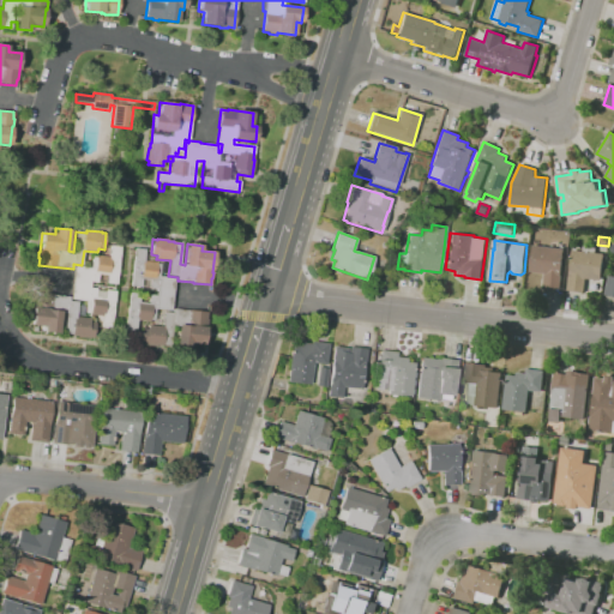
[(560,289),(543,287),(545,274),(530,271),(534,245),(566,248),(560,289)]
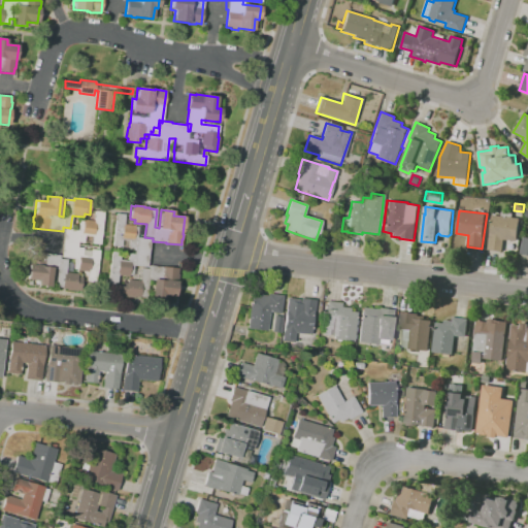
[(75,259),(61,258),(64,229),(78,231),(79,221),(83,221),(83,220),(94,221),(95,211),(103,212),(100,244),(92,243),(92,242),(84,242),(84,243),(77,242),(77,248),(83,249),(83,250),(91,250),(99,251),(96,283),(87,282),(88,277),(81,276),(83,272),(88,273),(88,272),(77,271),(77,269),(74,269),(75,259)]
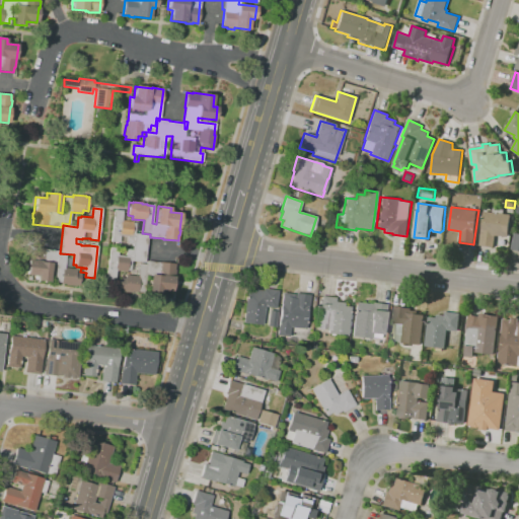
[(128,215),(127,220),(131,220),(131,222),(132,222),(132,223),(136,223),(135,233),(148,235),(145,263),(131,262),(130,272),(127,271),(127,272),(116,271),(115,281),(106,280),(109,246),(119,247),(118,255),(125,256),(126,249),(132,249),(132,244),(127,244),(119,244),(119,245),(110,244),(114,210),(123,211),(123,212),(128,213),(128,215)]
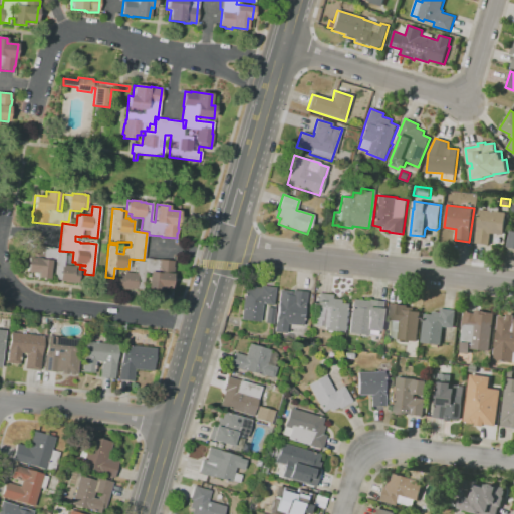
[(489,245),(475,243),(477,231),(477,232),(480,209),(506,213),(503,234),(491,233),(489,245)]
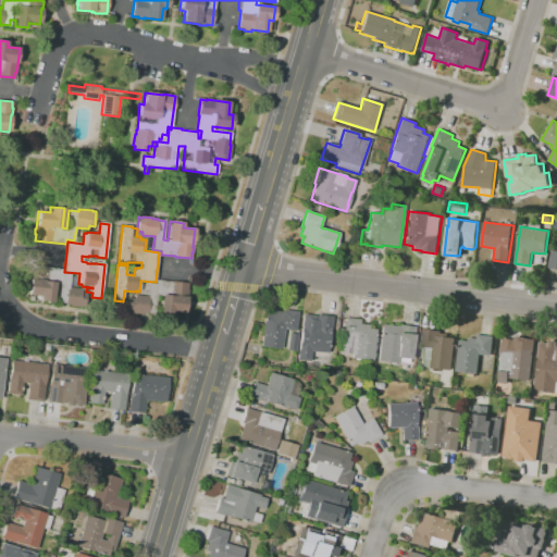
[(547,268),(556,269),(556,250),(551,249),(547,268)]
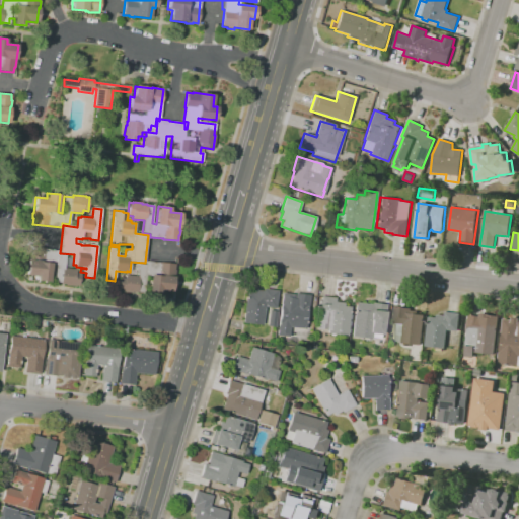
[(64,268),(76,269),(76,273),(80,274),(79,286),(76,286),(76,287),(65,285),(65,284),(61,284),(61,283),(55,283),(55,279),(50,278),(50,282),(38,281),(38,276),(26,275),(29,247),(59,250),(58,254),(66,255),(64,268)]
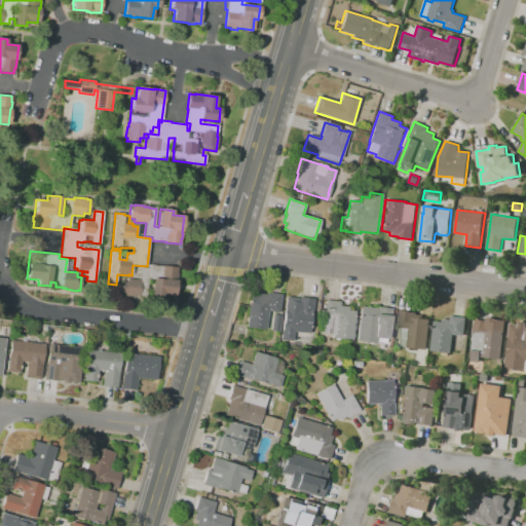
[(163,299),(150,298),(152,279),(148,279),(146,297),(139,296),(139,297),(135,296),(135,297),(123,296),(123,295),(120,295),(122,283),(126,283),(127,278),(138,279),(139,267),(148,268),(149,264),(162,266),(178,267),(177,273),(178,273),(177,280),(176,280),(174,295),(170,295),(170,296),(164,295),(164,294),(163,294),(163,299)]
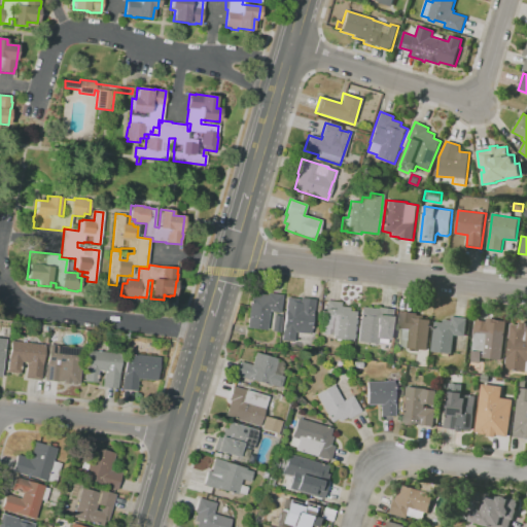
[(267,330),(246,328),(250,296),(258,297),(258,294),(268,295),(268,293),(282,295),(280,313),(269,312),(267,330)]
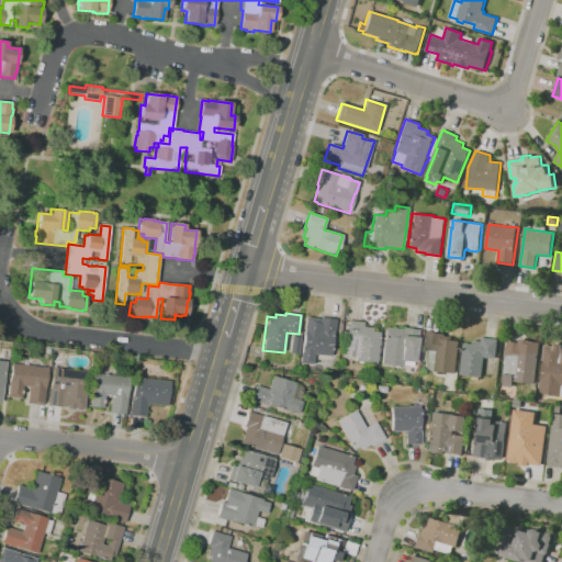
[(330,357),(314,355),(313,364),(300,363),(301,351),(302,351),(302,349),(301,349),(302,345),(304,329),(305,317),(318,319),(317,323),(319,324),(321,317),(336,319),(334,336),(330,357)]
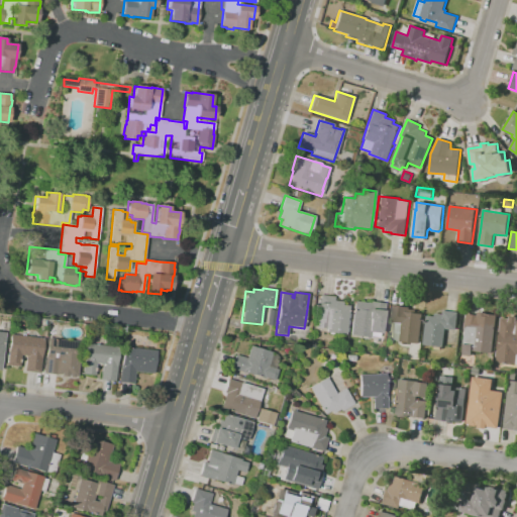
[(346,335),(333,333),(333,335),(329,334),(329,333),(326,332),(326,329),(316,328),(320,295),(334,297),(334,301),(342,302),(342,305),(347,306),(347,305),(349,305),(348,314),(349,314),(349,318),(348,318),(347,321),(349,321),(348,325),(347,325),(346,328),(347,328),(347,332),(346,332),(346,335)]
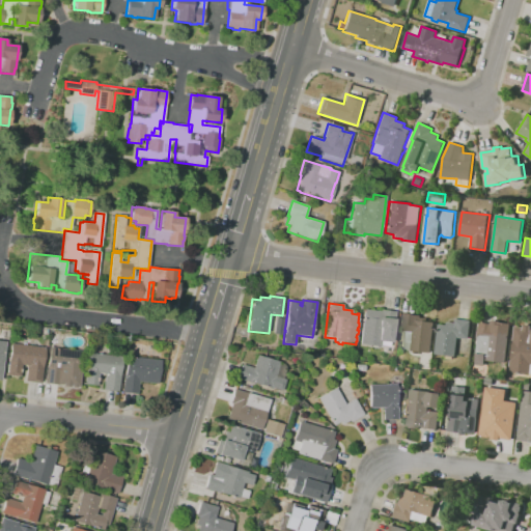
[(392,347),(380,345),(380,347),(360,344),(364,309),(381,311),(381,310),(395,311),(395,314),(397,315),(396,322),(394,322),(392,337),(394,337),(392,347)]
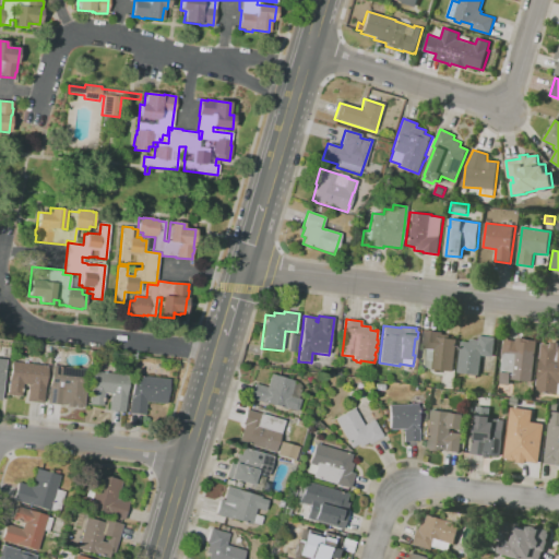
[(453,371),(432,369),(433,360),(426,359),(428,348),(423,348),(425,330),(442,332),(442,334),(450,335),(449,339),(458,340),(453,371)]
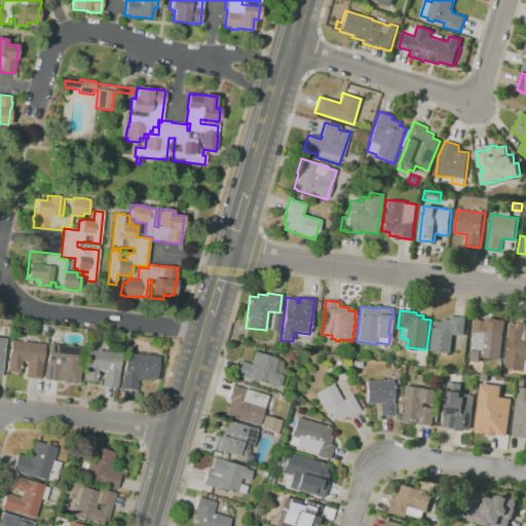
[(279,332),(271,331),(273,315),(282,316),(279,332)]
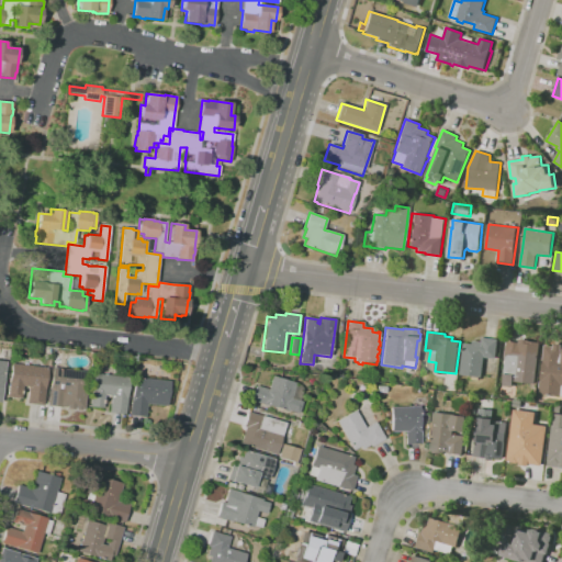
[(482,378),(460,374),(464,344),(472,345),(473,340),(482,341),(482,337),(498,339),(495,359),(484,357),(482,378)]
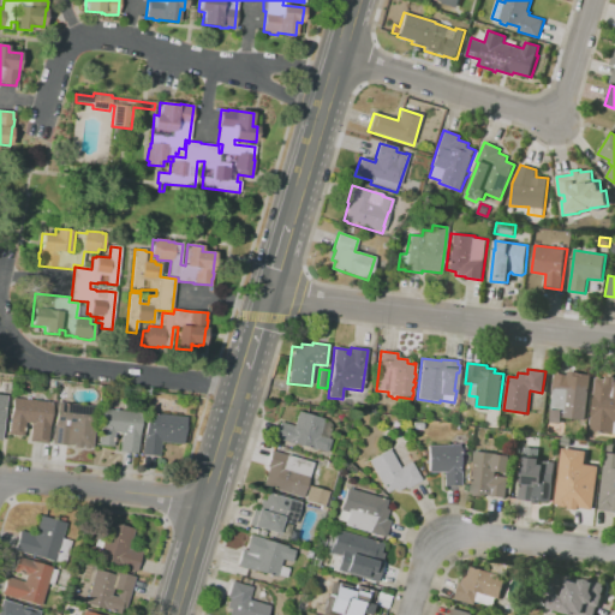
[(561,424),(550,423),(551,411),(554,394),(553,394),(555,374),(568,375),(568,371),(579,372),(579,374),(591,375),(585,419),(562,417),(561,424)]
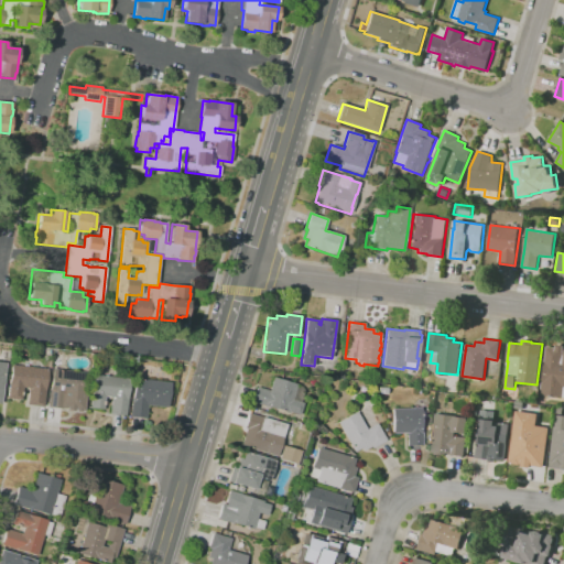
[(563,398),(540,394),(542,382),(545,361),(544,361),(546,346),(555,347),(556,345),(563,346),(563,398)]
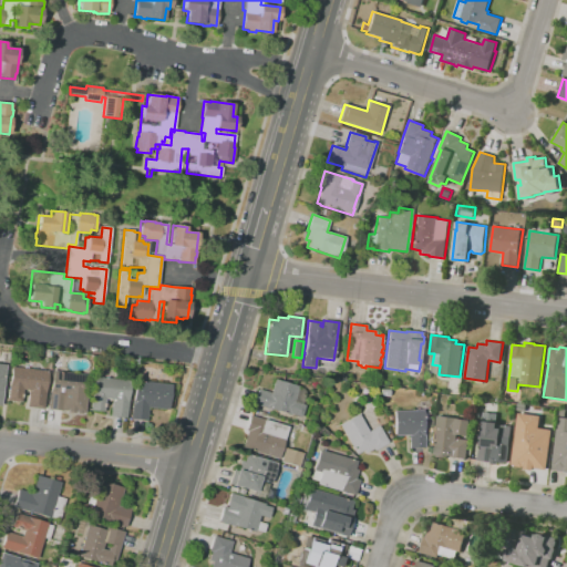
[(43,409),(27,408),(29,391),(22,390),(21,402),(8,401),(11,368),(18,368),(18,367),(22,367),(21,369),(48,371),(48,372),(49,372),(49,377),(47,375),(43,409)]
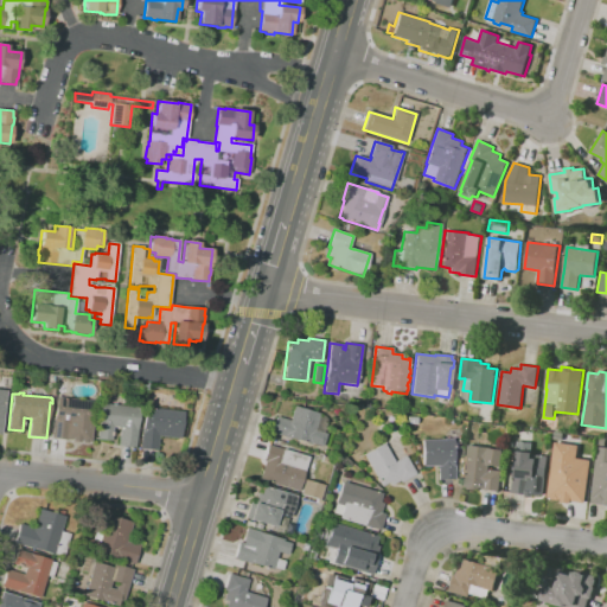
[(66,440),(51,439),(53,421),(56,397),(96,402),(93,427),(91,427),(90,442),(88,442),(88,443),(71,441),(71,440),(66,439),(66,440)]
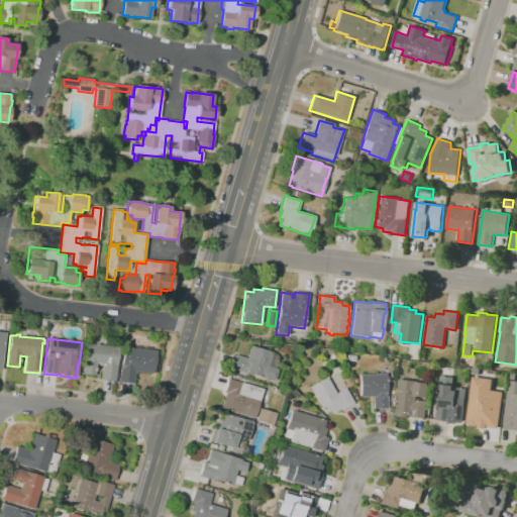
[(115,382),(100,380),(102,365),(96,364),(95,376),(82,374),(86,343),(118,347),(116,366),(117,366),(115,382)]
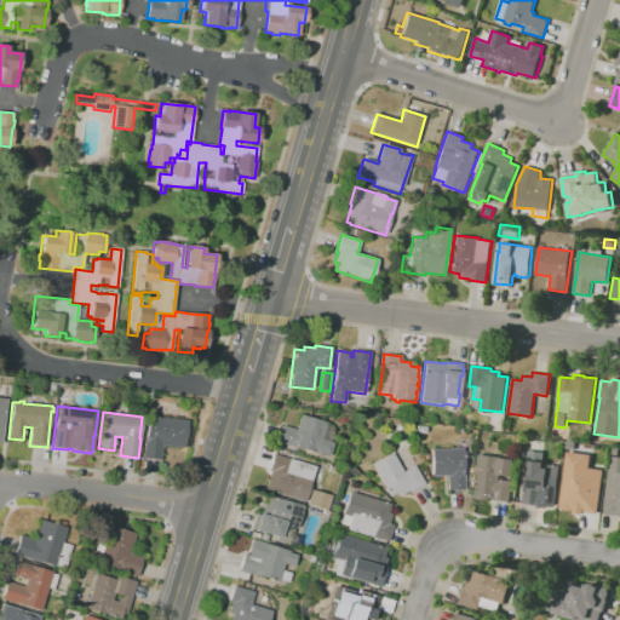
[(329,457),(317,453),(317,454),(294,447),(293,448),(276,442),(282,425),(296,430),(299,414),(326,423),(325,424),(336,428),(331,442),(333,443),(329,457)]
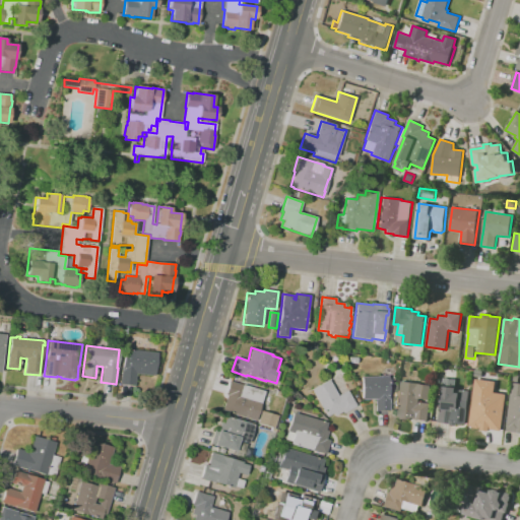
[(135,386),(119,385),(121,368),(122,368),(124,349),(157,352),(154,376),(136,374),(135,386)]
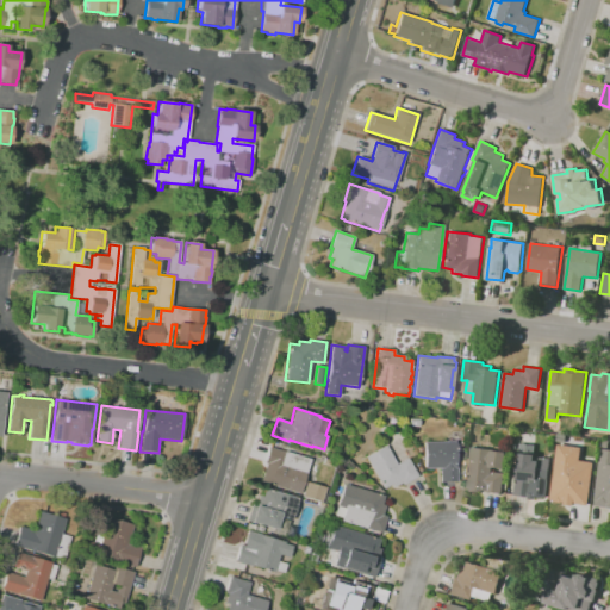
[(440,483),(440,468),(424,468),(424,442),(455,442),(456,466),(458,483),(440,483)]
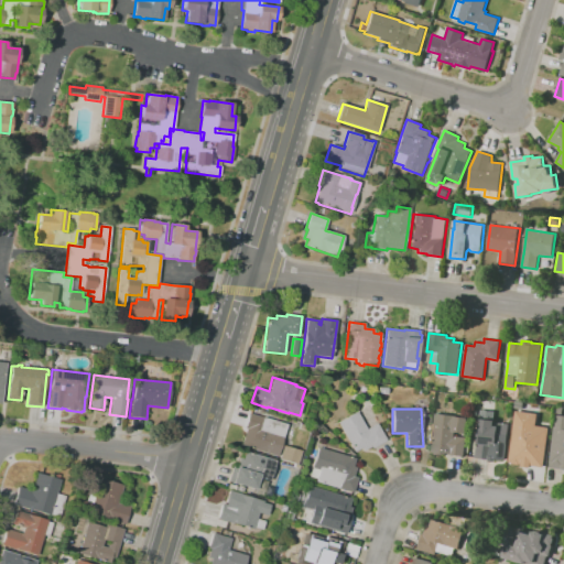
[(521,464),(520,464),(514,464),(513,463),(510,462),(517,411),(538,413),(535,425),(549,427),(544,467),(531,466),(531,467),(521,466),(522,464),(521,464)]
